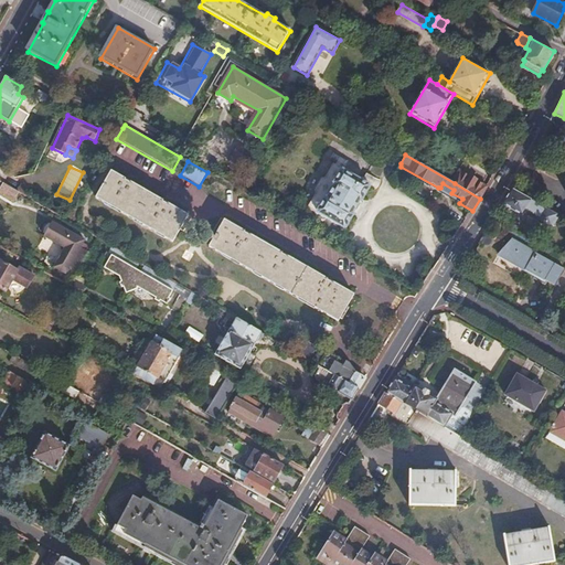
[(371,187),(342,170),(333,184),(336,187),(328,199),(326,198),(318,213),(347,230),(354,215),(352,214),(360,201),(362,202),(371,187)]
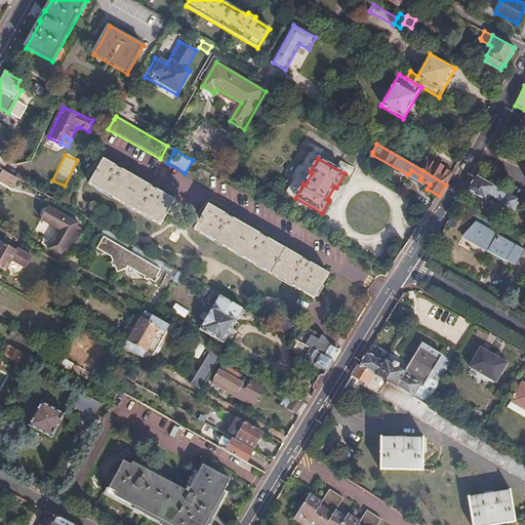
[(174,201),(104,160),(89,185),(161,225),(174,201)]
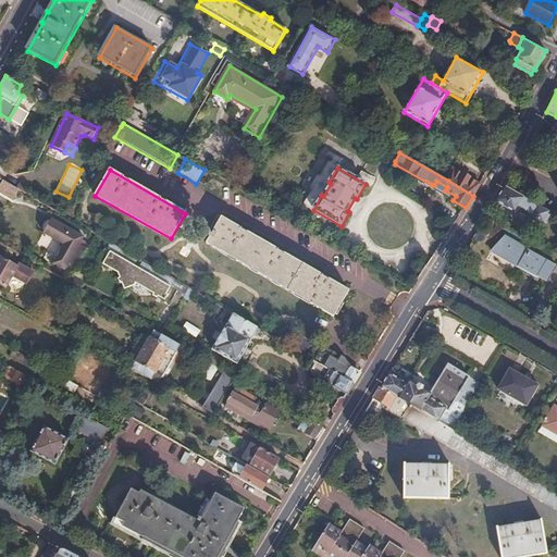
[(455,171),(448,181),(473,196),(480,185),(477,183),(478,182),(471,180),(469,180),(470,178),(465,175),(463,175),(455,171)]
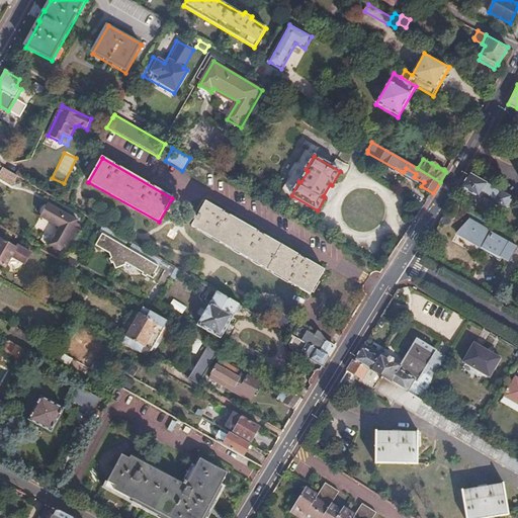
[(20,169),(15,176),(23,180),(27,173),(20,169)]
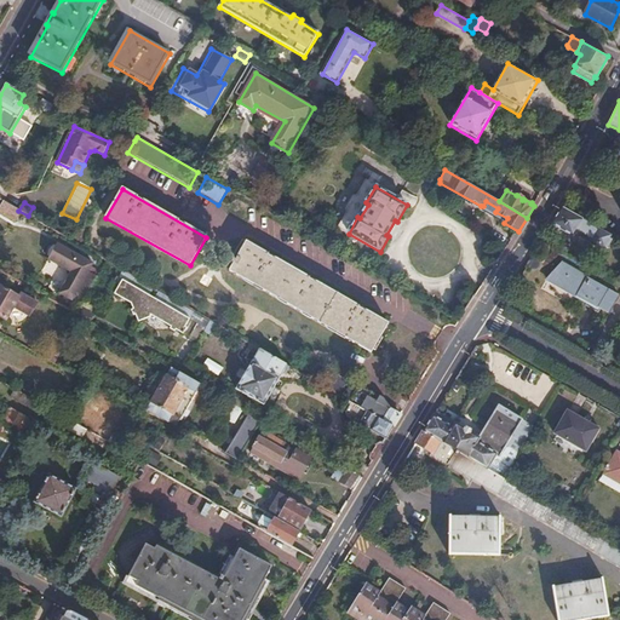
[(563,207),(552,224),(574,236),(585,219),(563,207)]
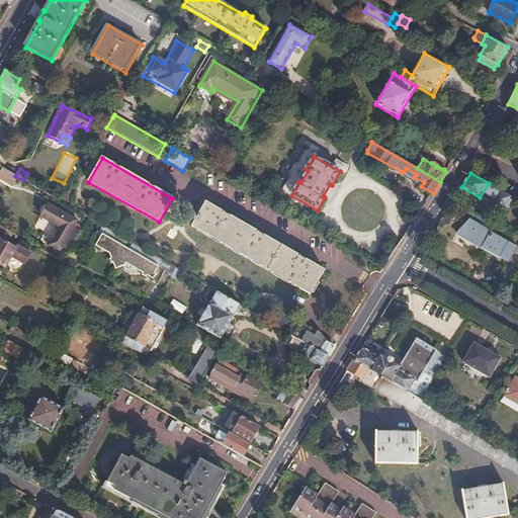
[(507,199),(509,195),(500,190),(497,195),(507,199)]
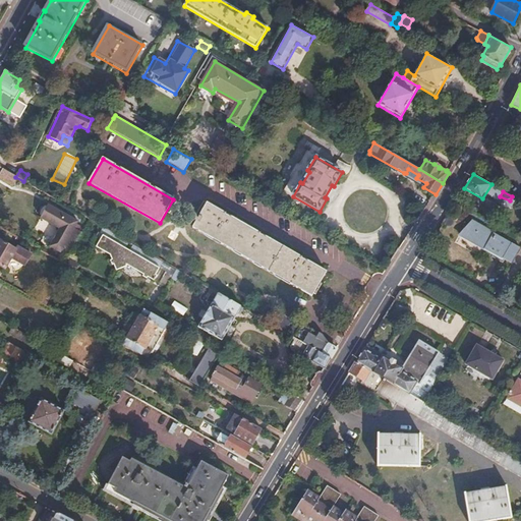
[(325,271),(205,203),(195,218),(193,216),(191,219),(194,221),(190,226),(310,295),(325,271)]
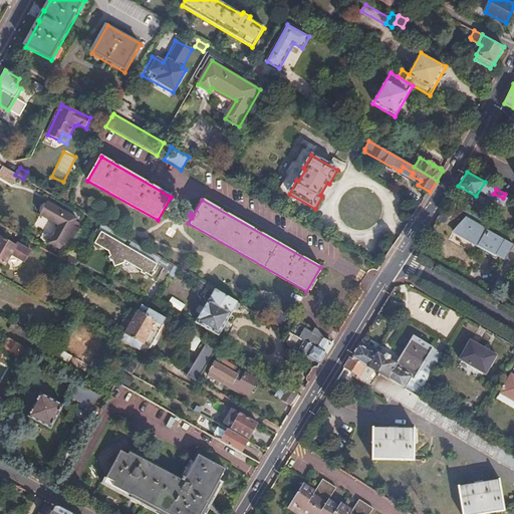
[(42,201),(34,217),(52,226),(43,244),(57,251),(74,217),(42,201)]
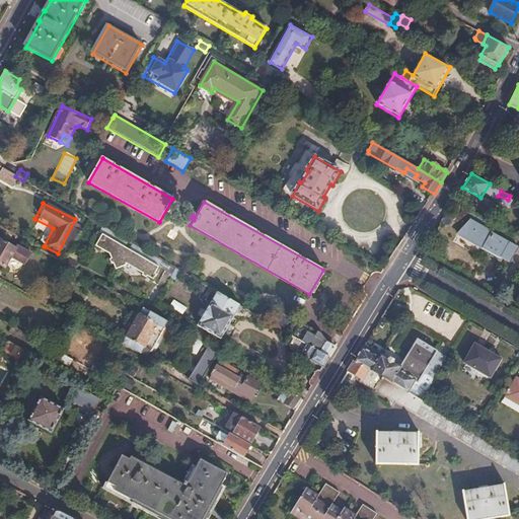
[(468,219),(457,233),(482,246),(480,247),(500,258),(500,256),(509,262),(517,247),(509,241),(468,219)]
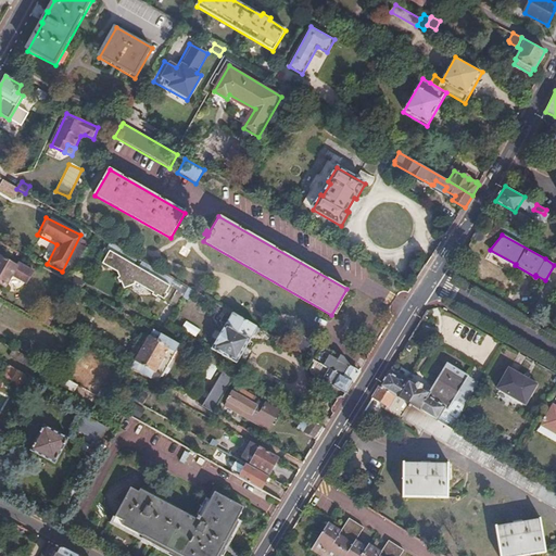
[(76,267),(84,244),(76,242),(68,264),(76,267)]
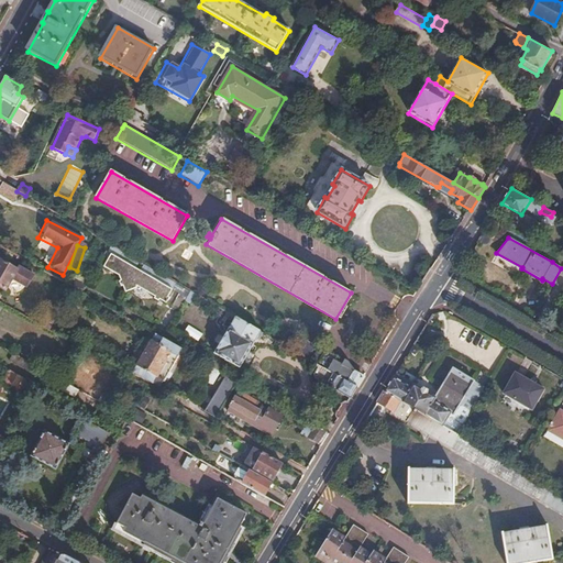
[(175,283),(112,246),(109,252),(107,251),(102,258),(105,260),(101,265),(119,275),(122,282),(121,283),(123,288),(124,287),(128,294),(136,289),(139,287),(155,297),(154,298),(158,301),(159,299),(166,304),(169,297),(168,295),(175,283)]
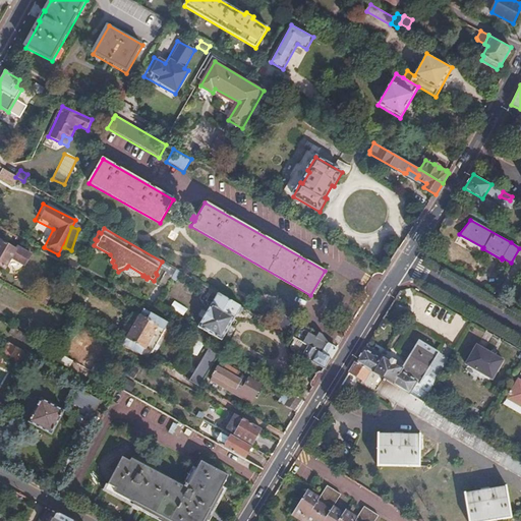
[(0,277),(5,268),(6,268),(16,250),(1,242),(0,242),(0,277)]
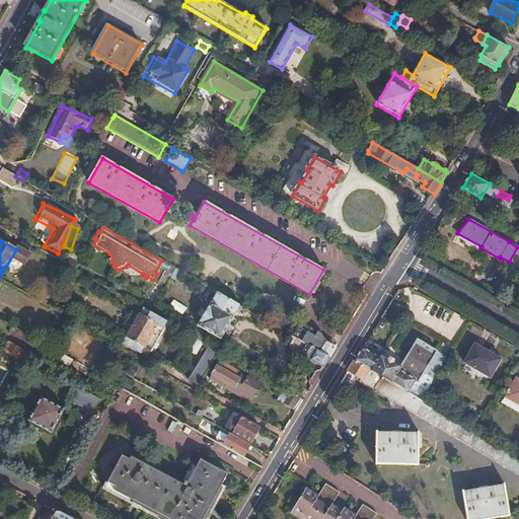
[(64,264),(76,271),(81,264),(68,256),(64,264)]
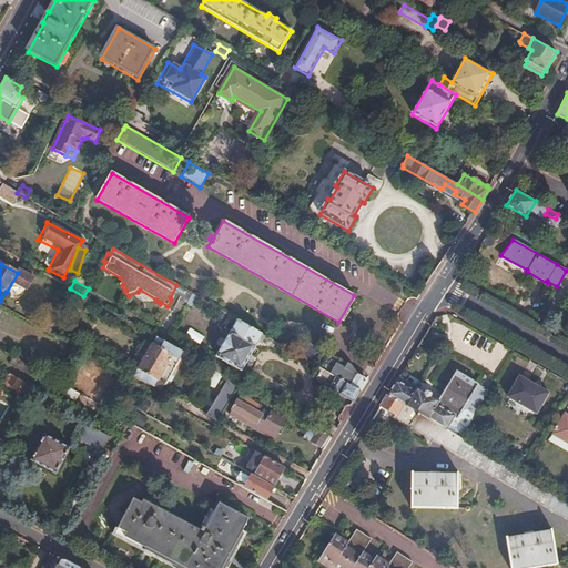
[(172,312),(180,316),(189,302),(181,297),(172,312)]
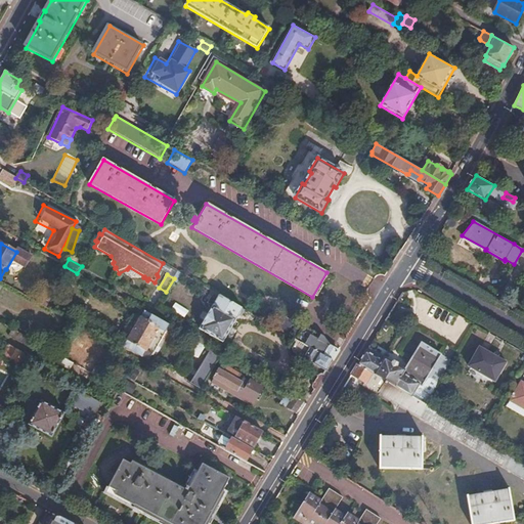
[(235,319),(242,309),(220,296),(214,306),(213,306),(201,329),(224,342),(236,319),(235,319)]
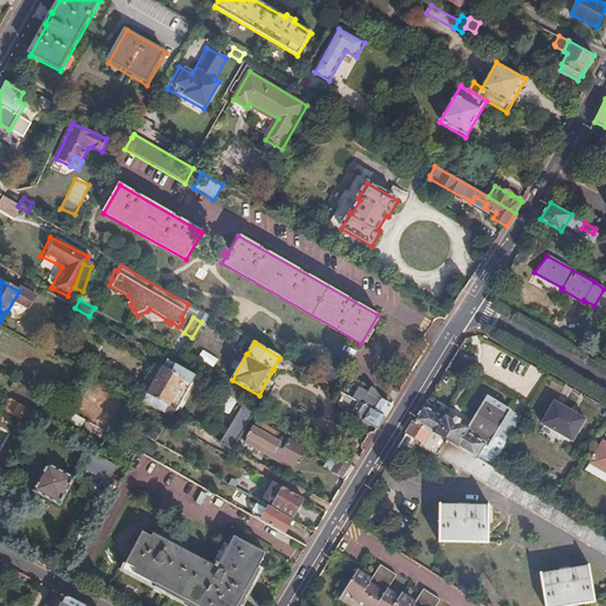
[(201,349),(197,358),(212,368),(218,360),(201,349)]
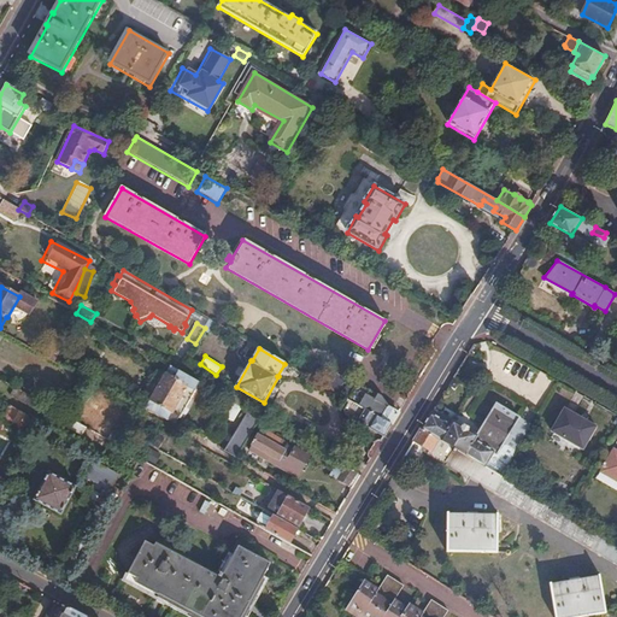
[(148,407),(159,413),(182,374),(166,365),(165,368),(169,370),(166,374),(164,372),(160,375),(148,394),(150,400),(152,400),(148,407)]
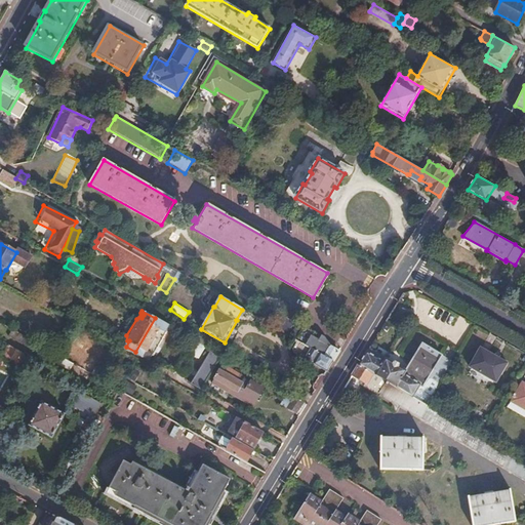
[(283,316),(271,326),(284,333),(296,324),(283,316)]
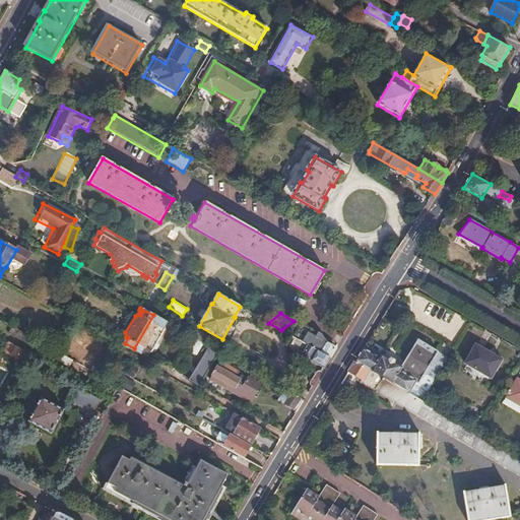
[(153,315),(134,348),(142,353),(143,353),(148,356),(151,351),(152,351),(166,330),(165,329),(166,325),(169,327),(170,324),(153,315)]
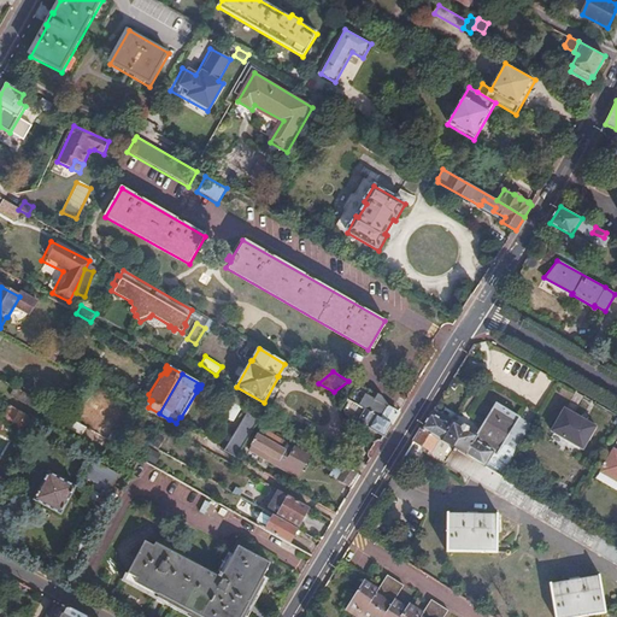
[(356,405),(392,425),(399,413),(389,407),(391,405),(381,394),(358,382),(356,385),(350,381),(340,395),(356,405)]
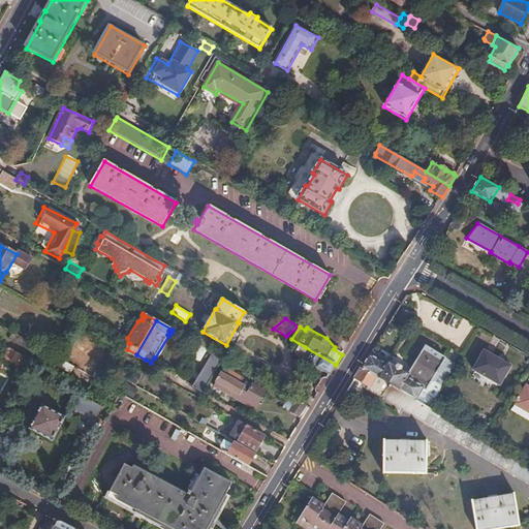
[(31,351),(35,345),(12,332),(9,339),(31,351)]
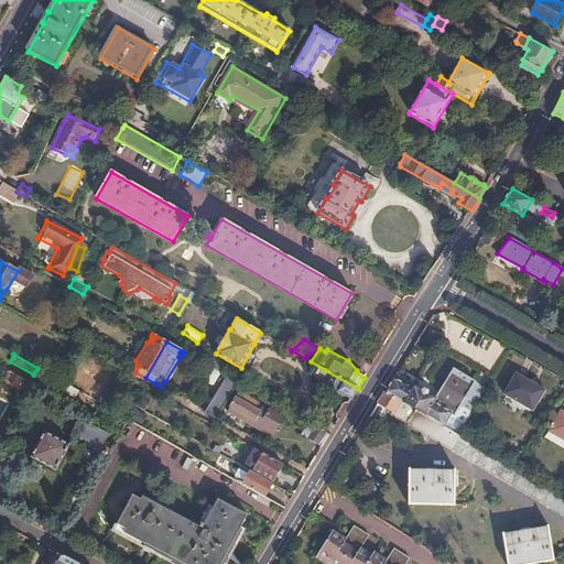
[(20,392),(28,379),(3,366),(0,364),(0,377),(4,380),(2,382),(20,392)]
